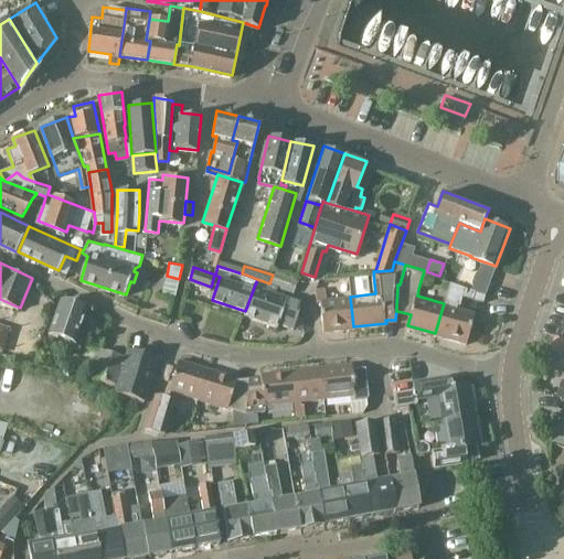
[(273,275),(269,283),(278,286),(294,292),(299,277),(274,268),(273,275)]
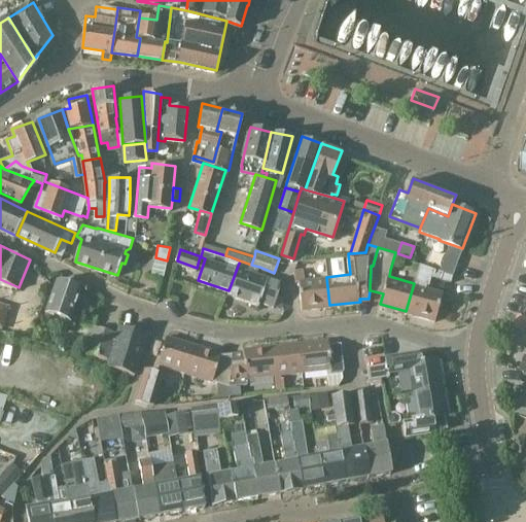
[(445,257),(441,269),(444,270),(453,273),(457,262),(445,257)]
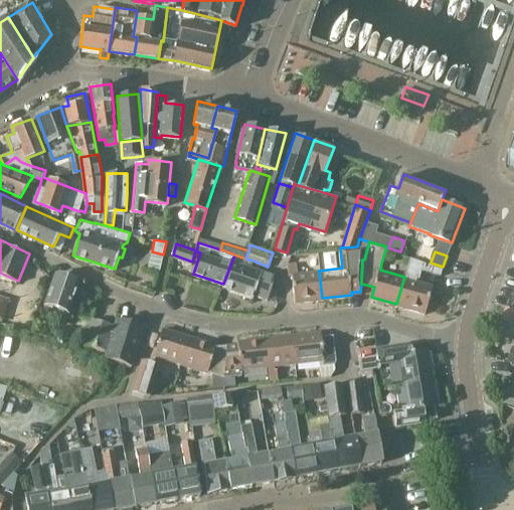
[(232,260),(223,284),(223,286),(253,297),(254,294),(269,298),(277,275),(251,267),(253,261),(245,259),(234,255),(232,260)]
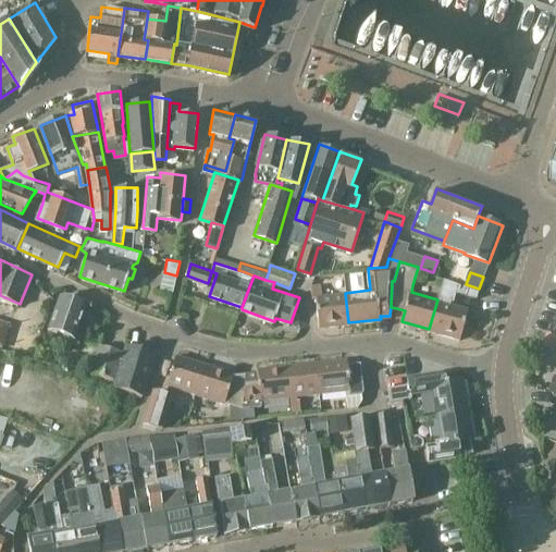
[(437,299),(429,329),(460,338),(468,308),(449,303),(451,298),(454,299),(456,291),(467,293),(469,285),(466,284),(444,278),(439,299),(437,299)]
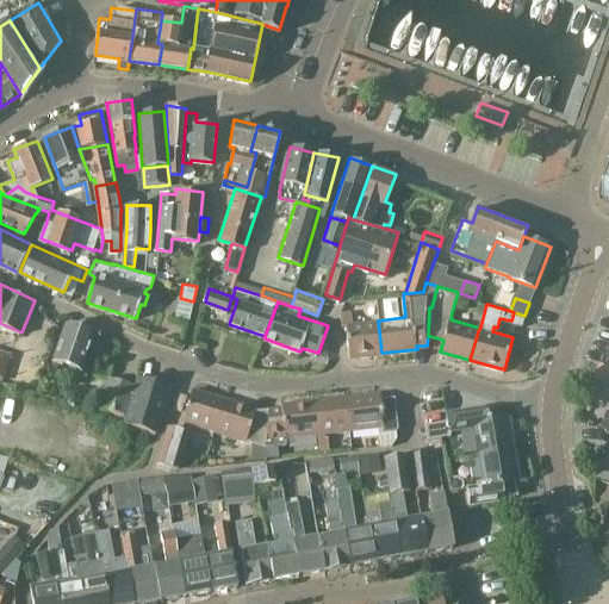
[(350,356),(381,353),(378,321),(354,323),(353,310),(341,311),(343,325),(347,325),(350,356)]
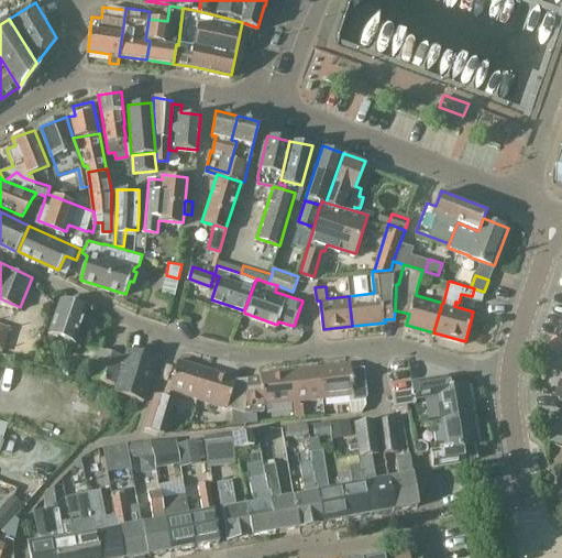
[(62,299),(51,334),(76,341),(87,308),(62,299)]
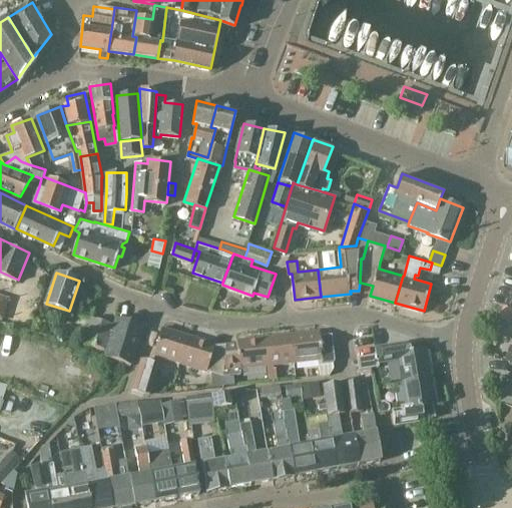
[(0,294),(0,316),(2,317),(8,297),(0,294)]
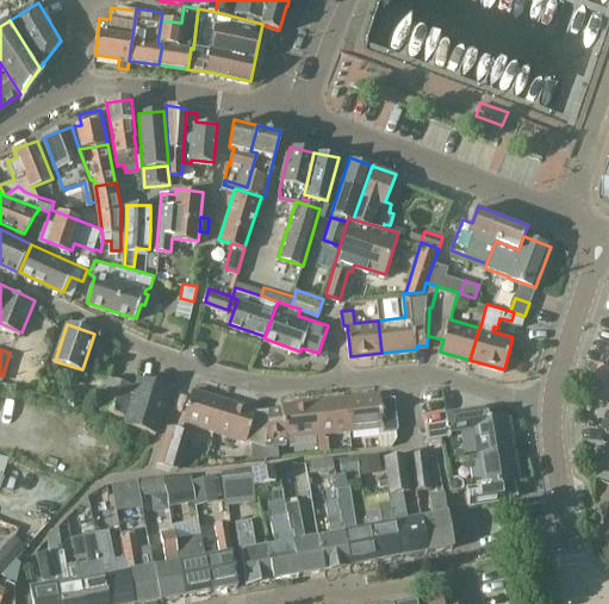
[(608,365),(601,361),(597,372),(596,375),(608,380),(608,365)]
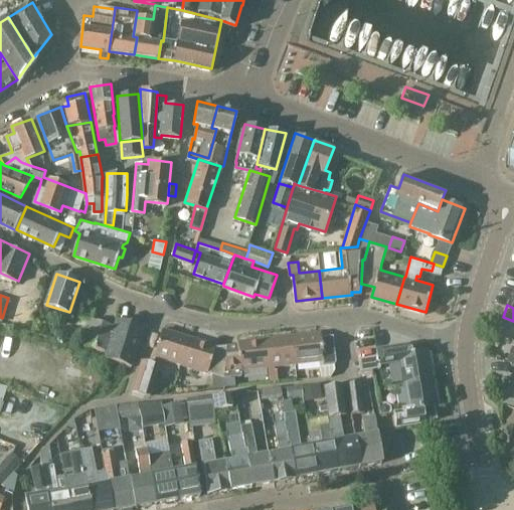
[(86,343),(108,349),(115,324),(94,318),(86,343)]
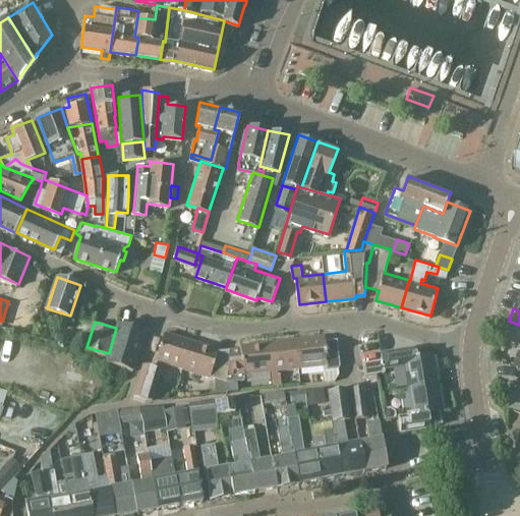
[(108,361),(134,369),(147,331),(119,323),(108,361)]
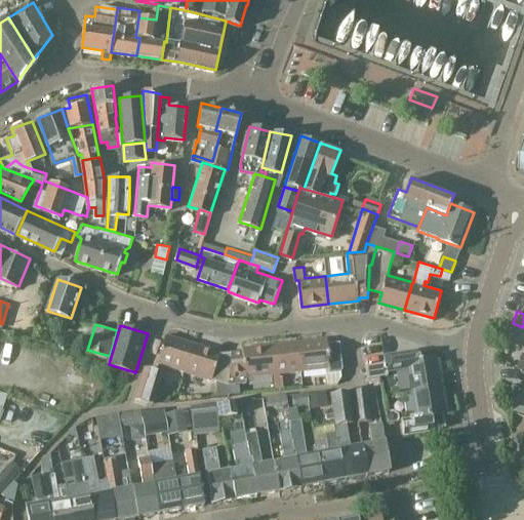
[(158,361),(186,369),(194,342),(166,333),(158,361)]
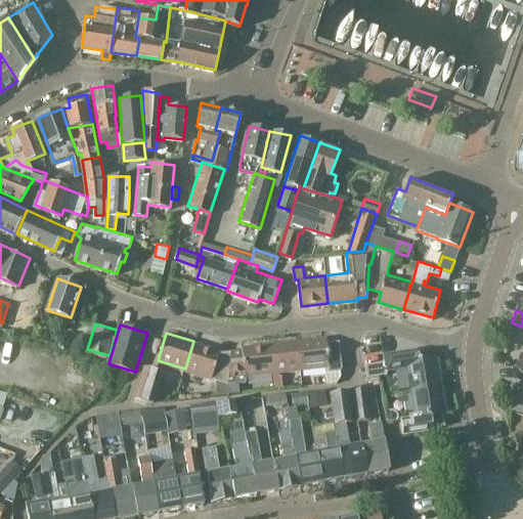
[(327,337),(299,340),(302,369),(329,365),(330,371),(341,369),(343,366),(340,340),(328,341),(327,337)]
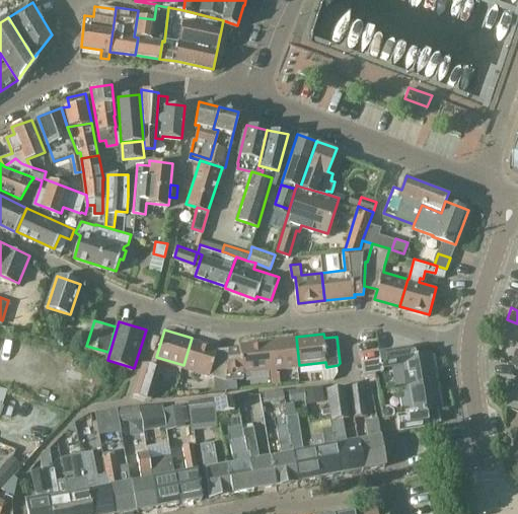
[(296,337),(269,340),(273,381),(281,380),(280,370),(277,371),(277,367),(299,365),(296,337)]
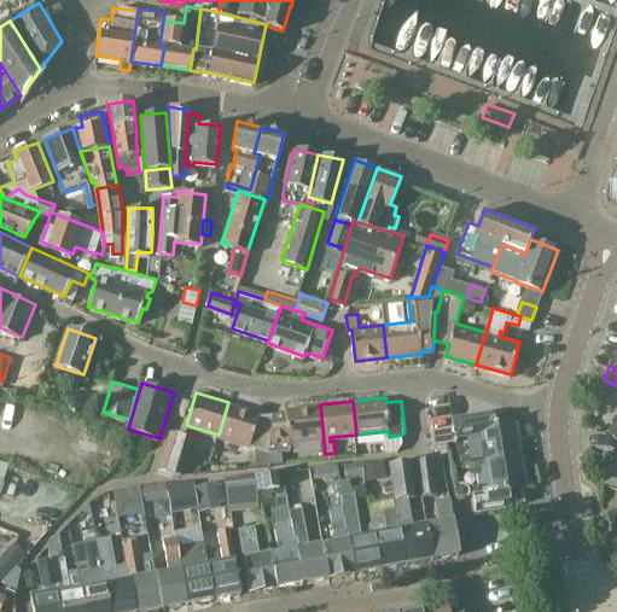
[(219,435),(271,452),(273,421),(258,418),(261,413),(228,402),(219,435)]
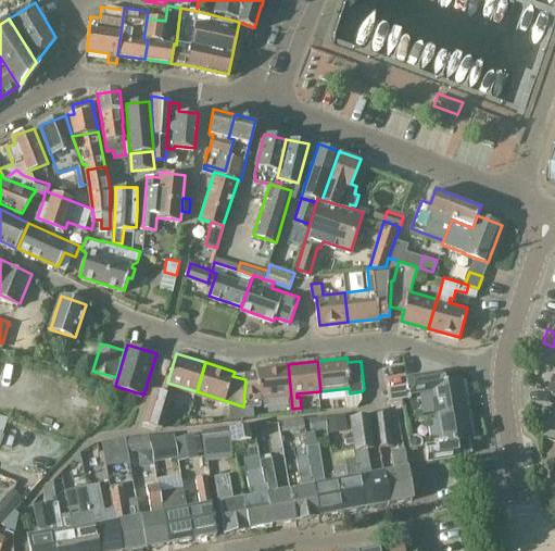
[(246,379),(243,407),(263,403),(262,397),(290,395),(292,409),(288,364),(257,367),(259,378),(246,379)]
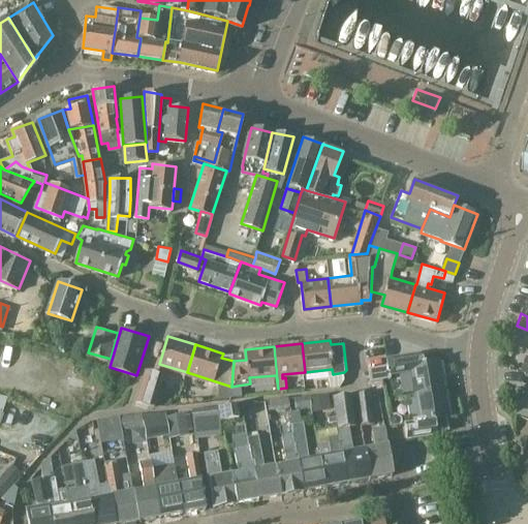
[(412,369),(415,392),(444,388),(439,358),(423,361),(421,350),(387,356),(390,364),(369,367),(371,379),(392,376),(391,372),(412,369)]
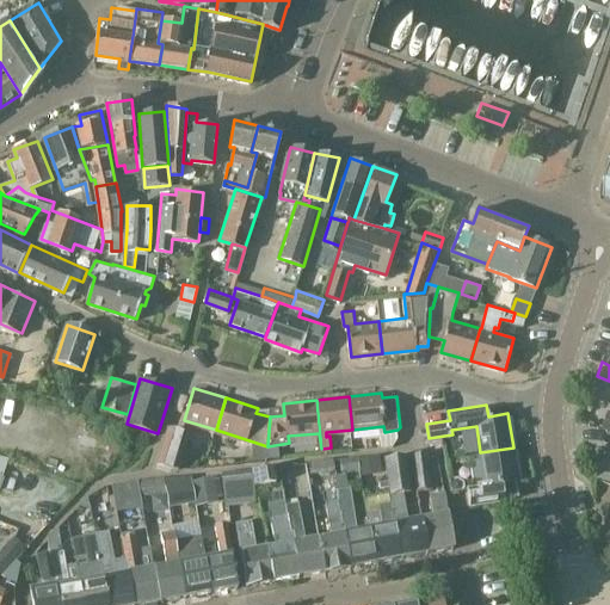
[(170,427),(158,464),(172,468),(179,468),(190,433),(170,427)]
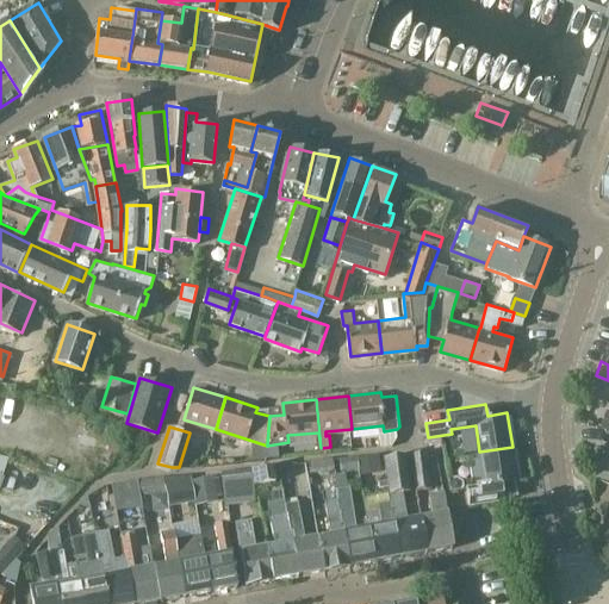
[(513,447),(479,452),(484,483),(467,485),(471,504),(499,499),(498,496),(517,493),(515,479),(517,478),(513,447)]
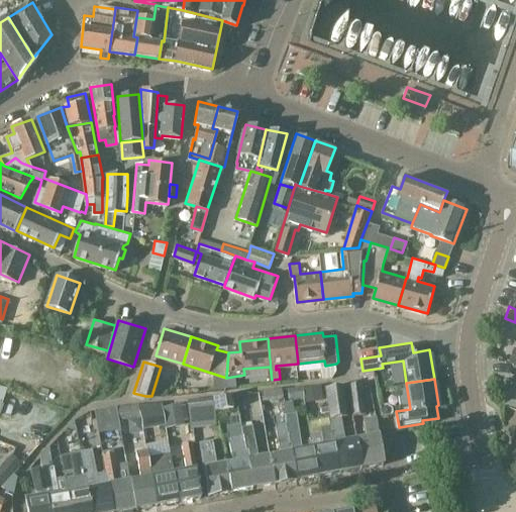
[(349,383),(353,414),(366,412),(360,382),(349,383)]
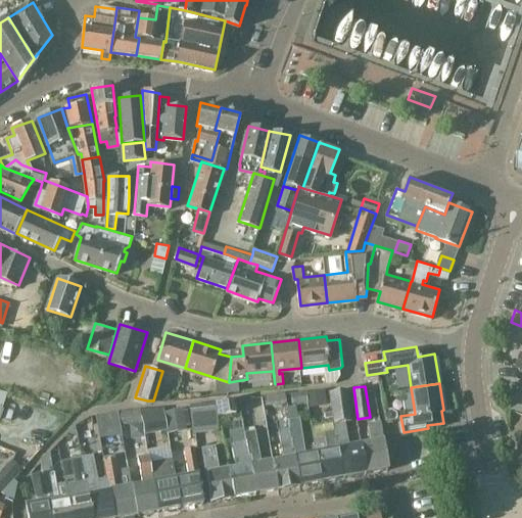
[(325,387),(307,390),(310,404),(327,401),(325,387)]
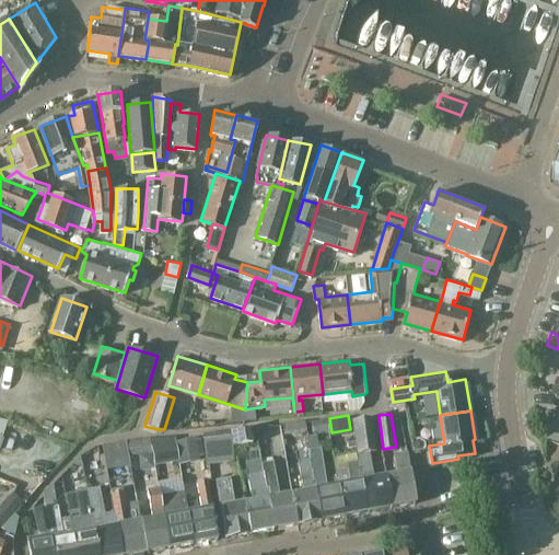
[(353,419),(358,449),(370,508),(393,504),(387,474),(375,476),(370,451),(376,450),(372,416),(353,419)]
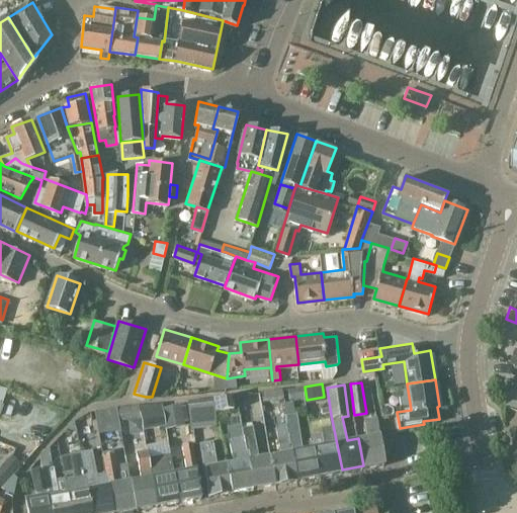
[(304,386),(290,387),(292,397),(305,396),(304,386)]
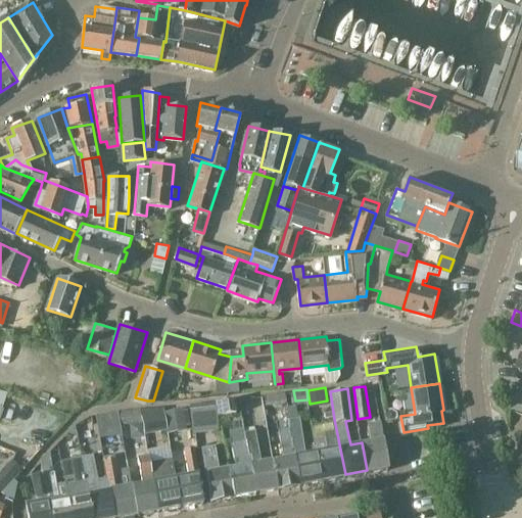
[(286,391),(275,392),(276,402),(287,401),(286,391)]
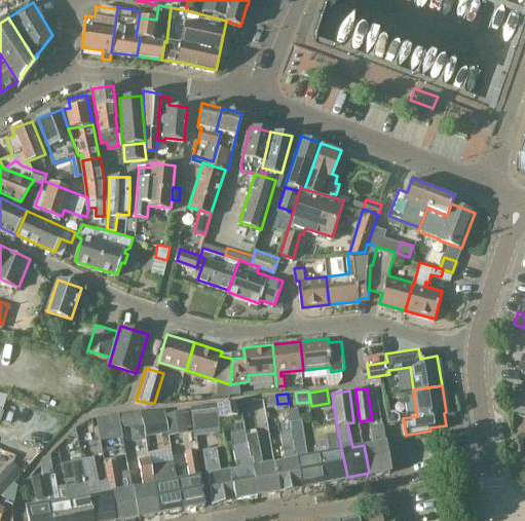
[(235,399),(219,401),(220,413),(237,411),(235,399)]
